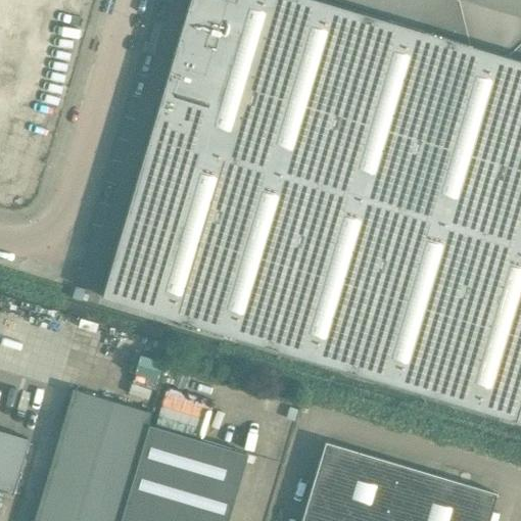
[(191,0),(102,298),(520,422),(520,60),(315,0),(191,0)]
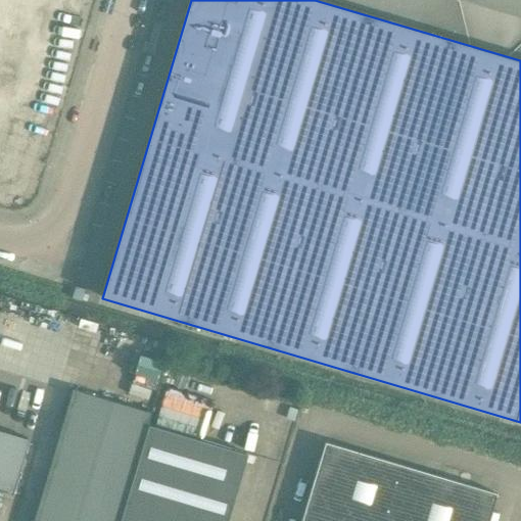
[(119,520),(150,414),(73,390),(34,520),(119,520)]
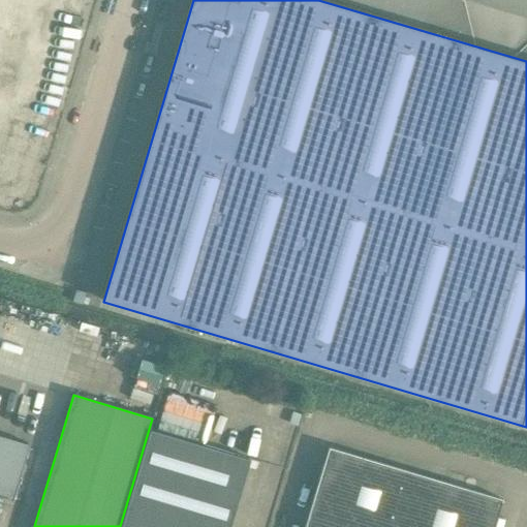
[(230,526),(250,459),(150,429),(121,526),(230,526)]
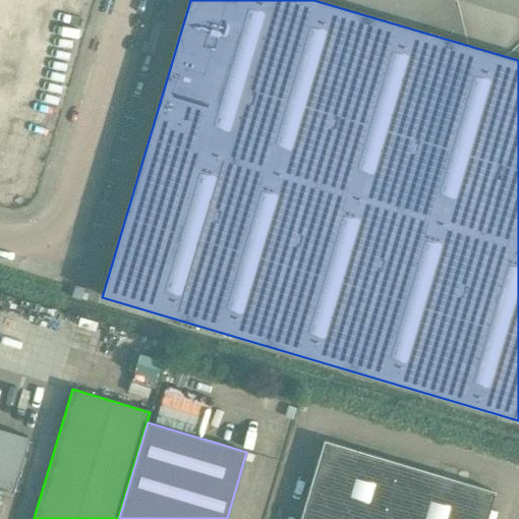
[(26,438),(0,428),(0,488),(10,493),(26,438)]
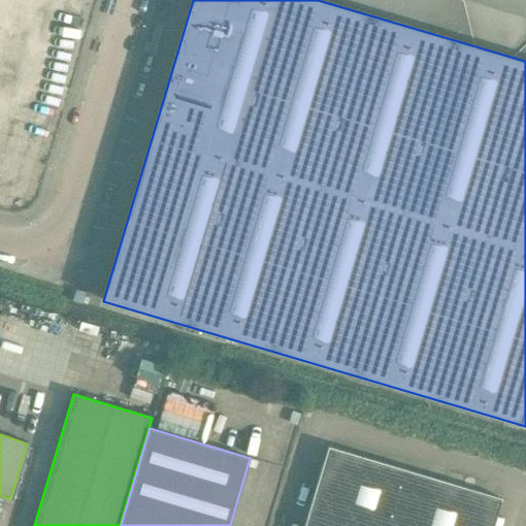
[(493,525),(501,497),(328,447),(304,525),(493,525)]
